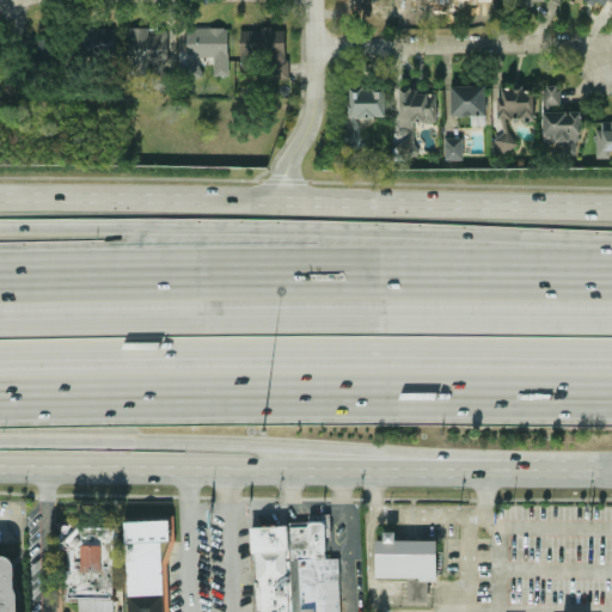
[(369,0),(371,20),(390,20),(390,0),(369,0)]
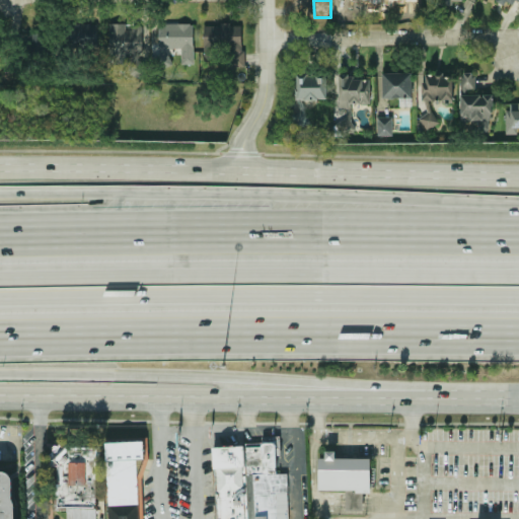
[(518,0),(497,0),(512,8),(516,0),(518,1),(518,0)]
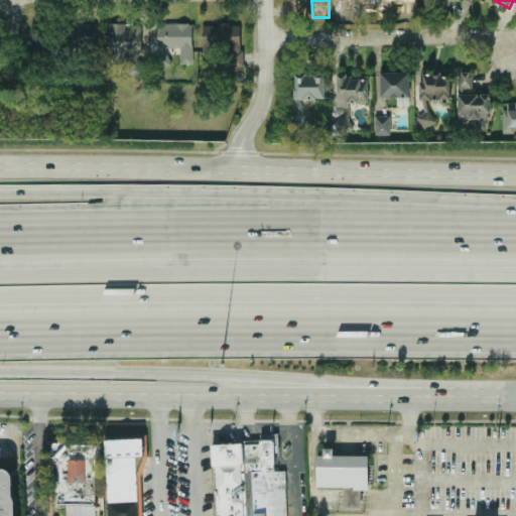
[(97,24),(75,23),(75,47),(96,48),(97,24)]
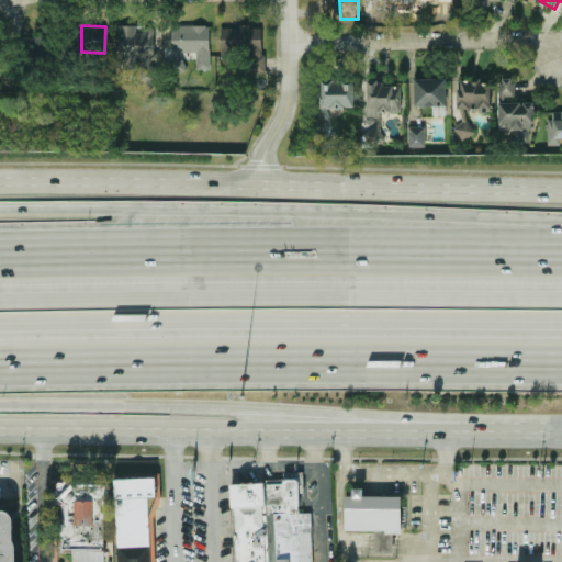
[(155,30),(136,29),(136,25),(119,25),(117,68),(139,69),(139,56),(154,56),(155,30)]
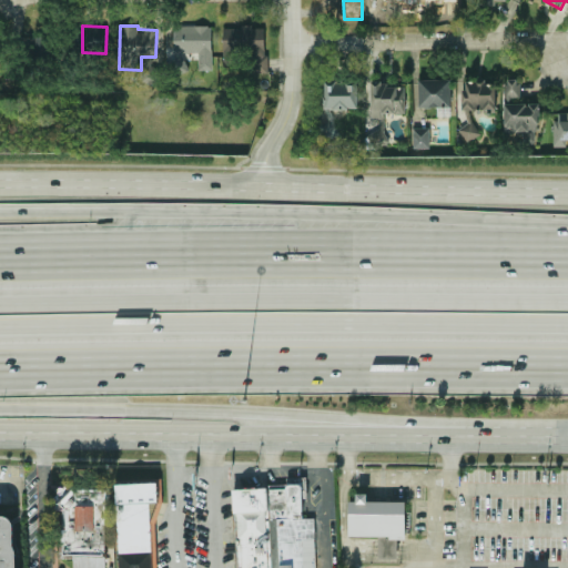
[(212,70),(212,26),(173,26),(173,68),(183,68),(183,52),(198,52),(198,70),(212,70)]
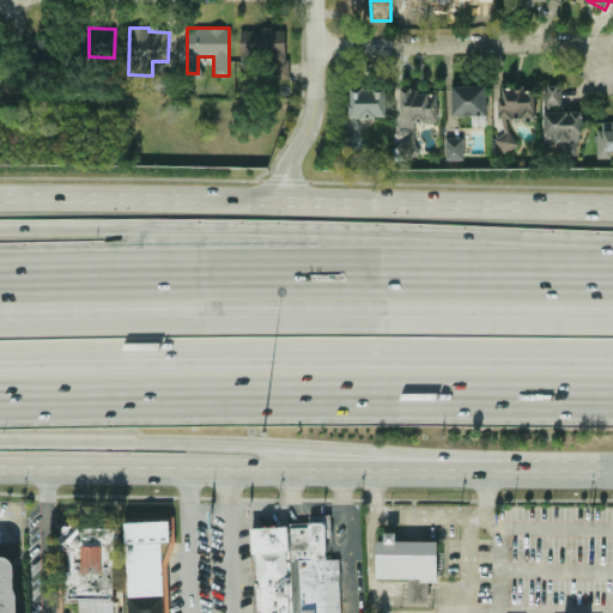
[(286,29),(241,29),(241,61),(269,61),(269,78),(287,78),(286,29)]
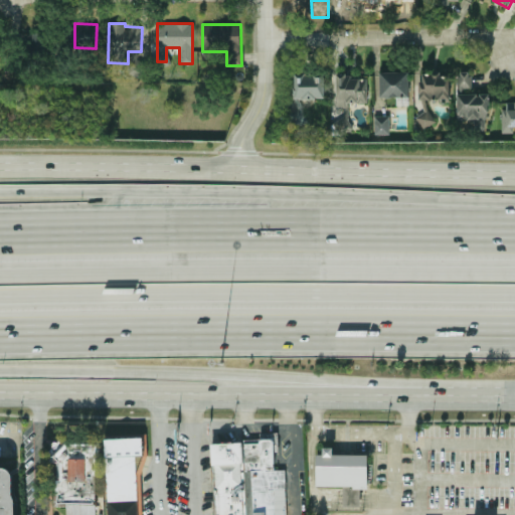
[(28,33),(33,47),(46,43),(41,28),(28,33)]
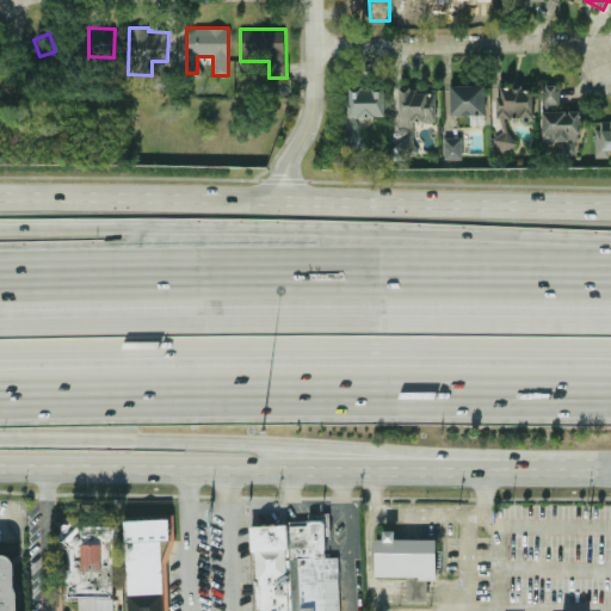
[(450,116),(470,116),(470,124),(485,124),(485,85),(450,86),(450,116)]
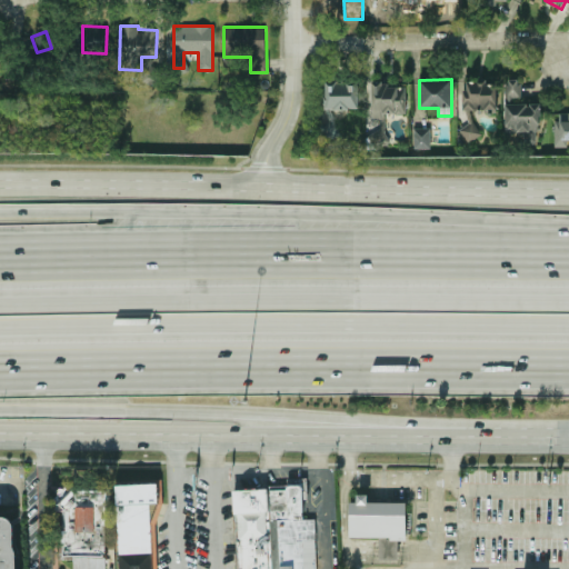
[(505,131),(525,131),(525,143),(538,143),(539,103),(520,102),(520,79),(505,79),(505,131)]
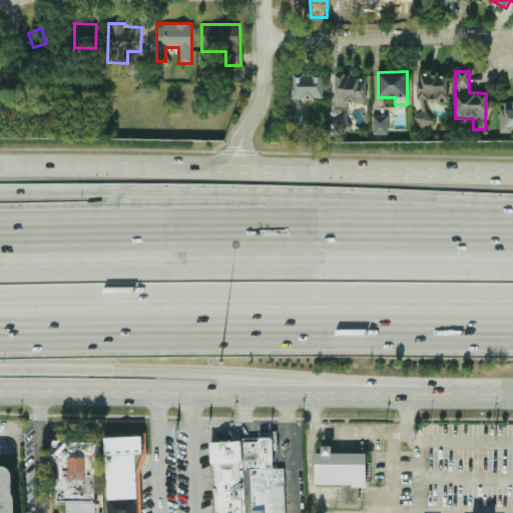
[(418,72),(418,99),(447,100),(448,75),(437,75),(437,72),(418,72)]
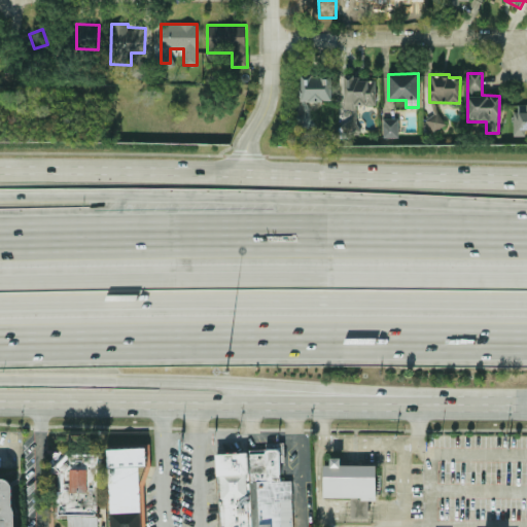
[(331,101),(330,76),(300,77),(301,101),(331,101)]
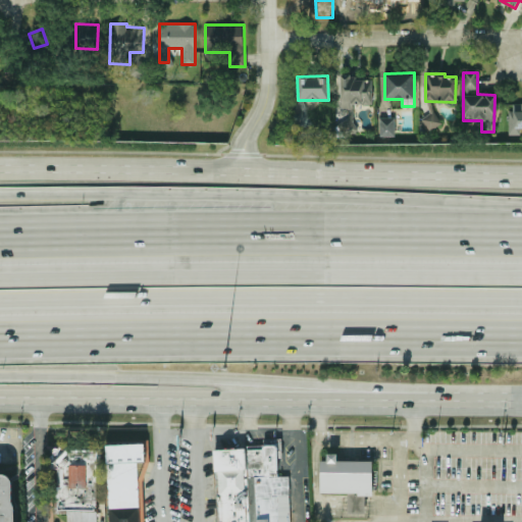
[(372,105),(372,75),(341,75),(341,109),(349,109),(349,121),(341,120),(341,134),(354,134),(354,105),(372,105)]
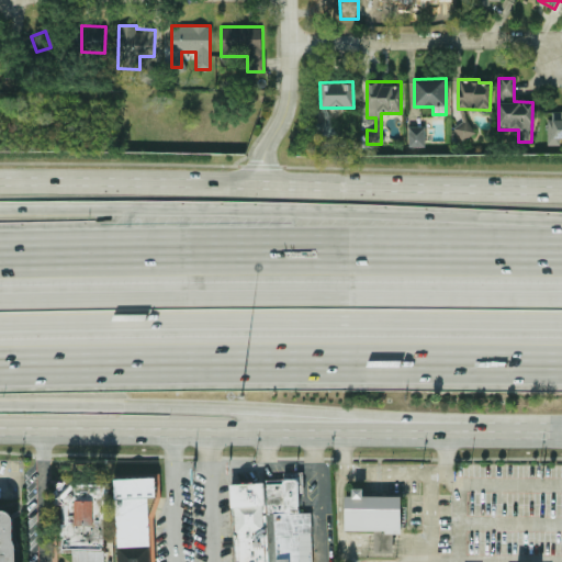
[(561,110),(548,110),(549,145),(561,145),(561,142),(561,110)]
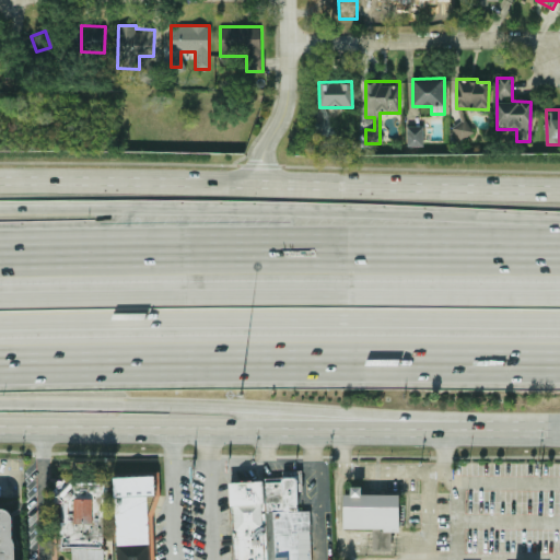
[(335,132),(328,117),(314,124),(319,139),(335,132)]
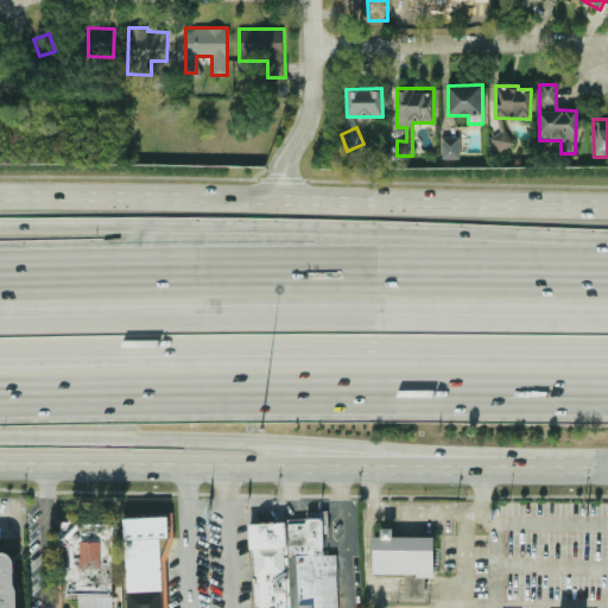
[(491,138),(500,152),(514,143),(506,128),(491,138)]
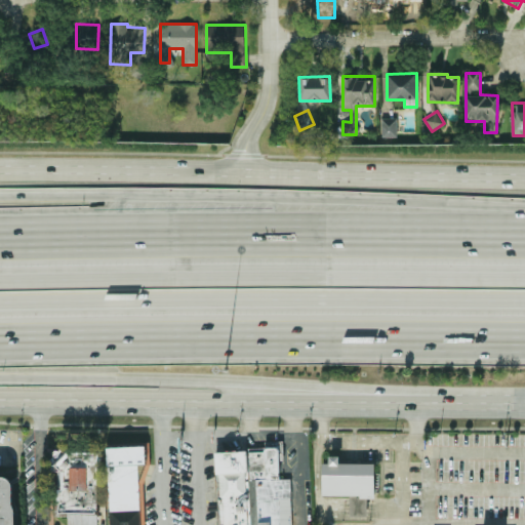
[(397,118),(380,118),(381,136),(397,136),(397,118)]
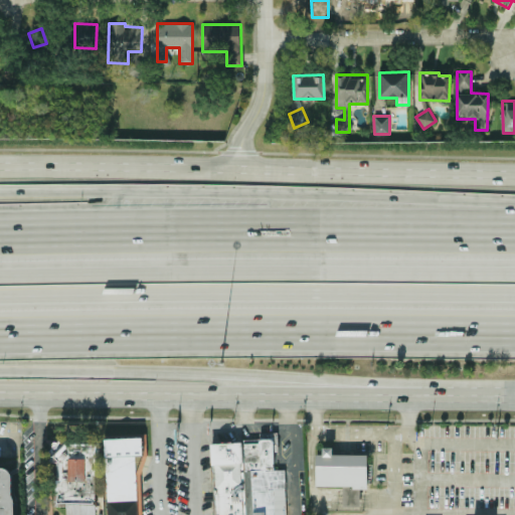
[(247,514),(244,440),(260,440),(260,434),(277,433),(278,453),(274,453),(275,471),(285,471),(286,514),(247,514)]
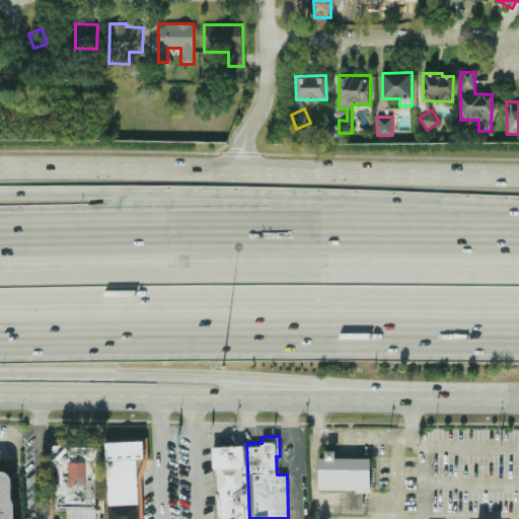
[(148,459),(138,477),(140,518),(107,518),(103,443),(136,441),(136,442),(147,441),(148,459)]
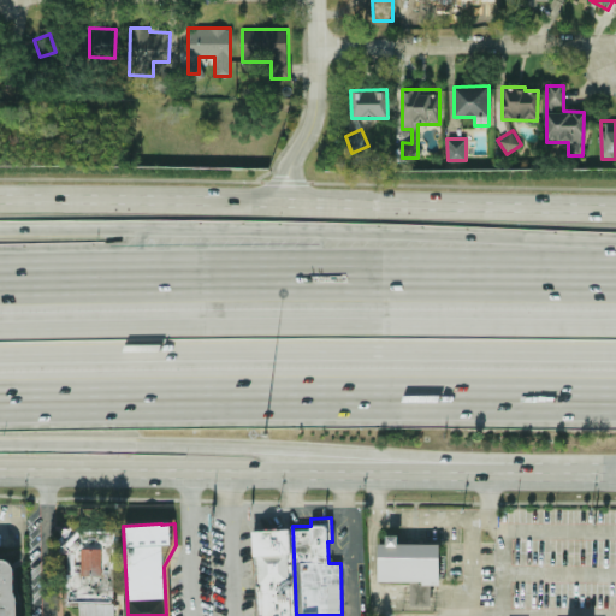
[(83,533),(87,533),(87,527),(116,527),(114,615),(78,615),(78,606),(61,606),(63,552),(67,554),(65,550),(66,549),(65,546),(65,545),(59,538),(63,534),(63,532),(64,531),(66,528),(69,528),(72,525),(78,532),(81,531),(83,533)]
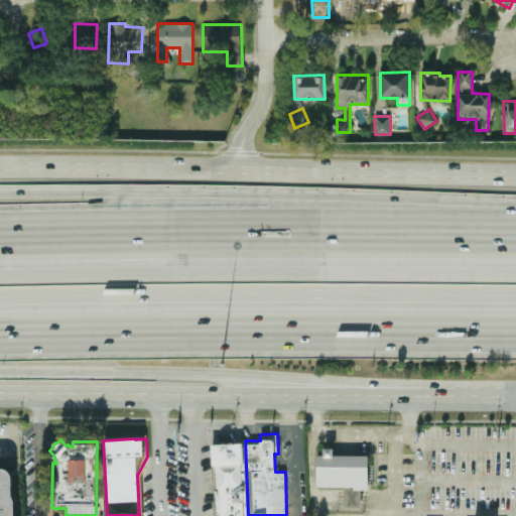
[(215,515),(213,445),(242,444),(244,515),(215,515)]
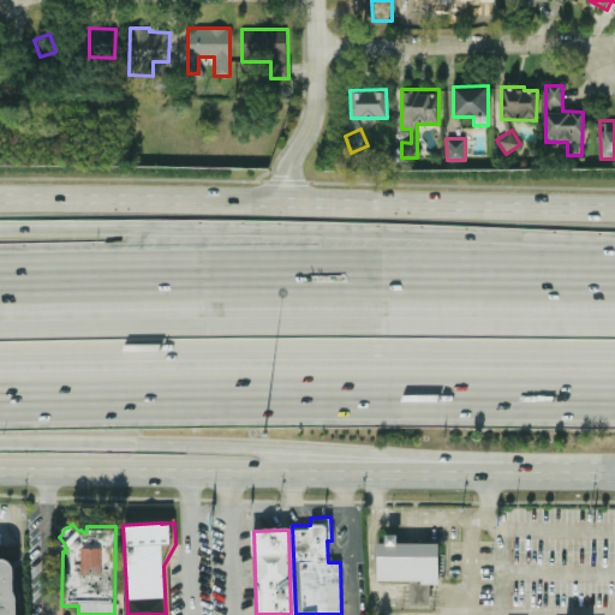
[(440,584),(431,584),(422,584),(422,580),(410,580),(377,580),(377,543),(388,543),(388,536),(400,536),(400,543),(441,544),(440,584)]
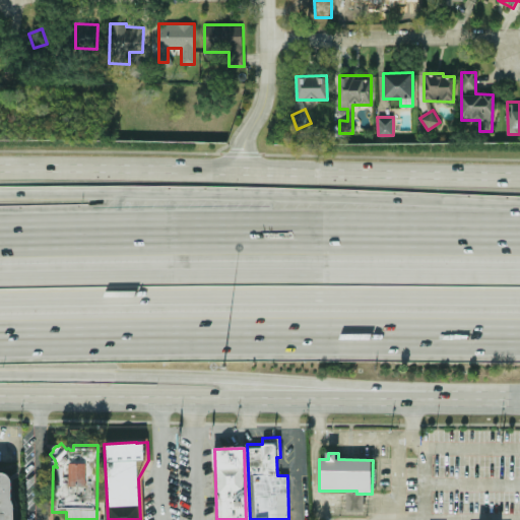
[(0,519),(0,473),(7,473),(13,476),(16,480),(16,501),(18,505),(19,512),(18,519),(0,519)]
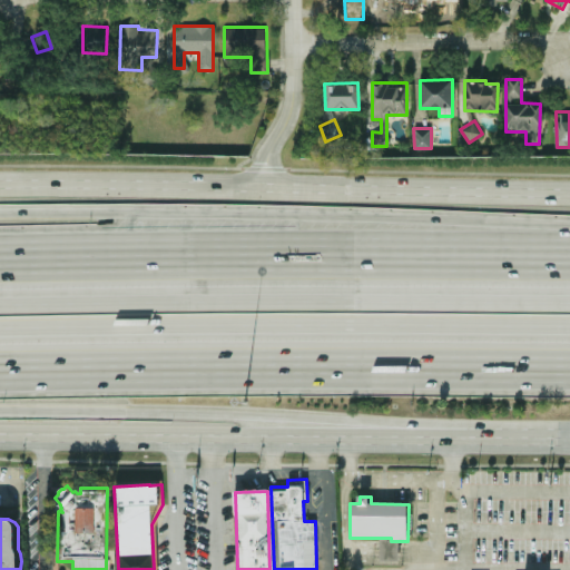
[(380,538),(380,552),(380,561),(399,561),(400,552),(400,541),(391,541),(391,538),(380,538)]
